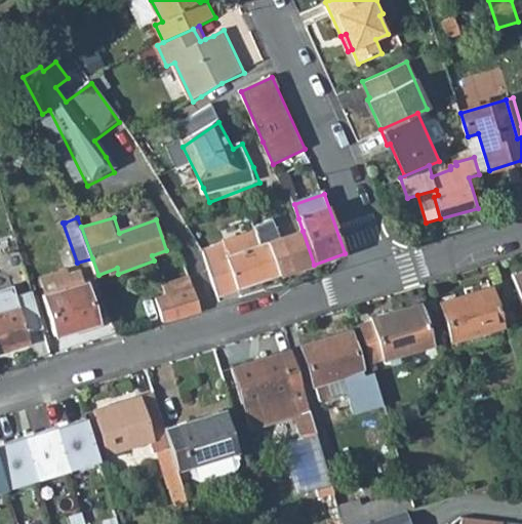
[(279,277),(291,272),(281,238),(278,239),(272,219),(253,226),(254,234),(259,245),(268,243),(279,277)]
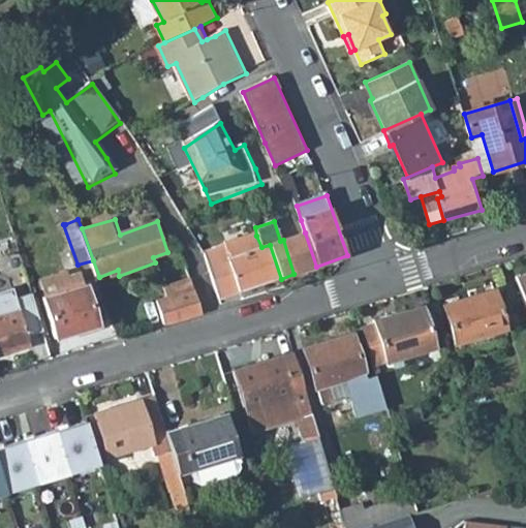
[(294,274),(316,267),(305,233),(283,240),(294,274)]
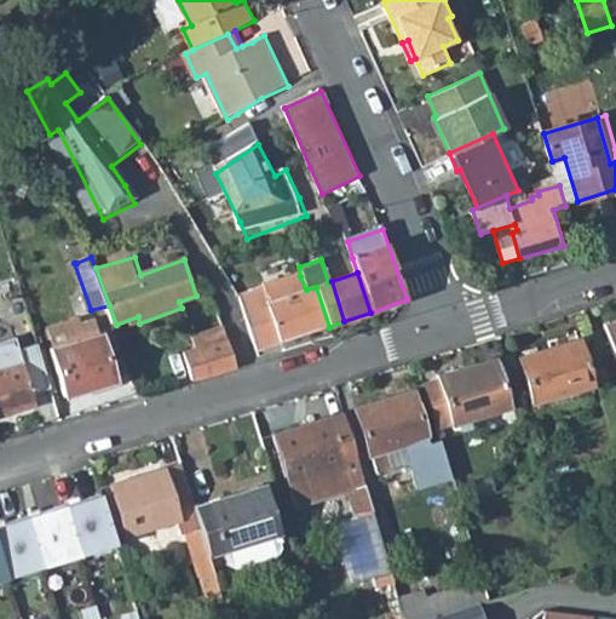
[(300,276),(240,297),(258,350),(329,327),(316,287),(306,290),(300,276)]
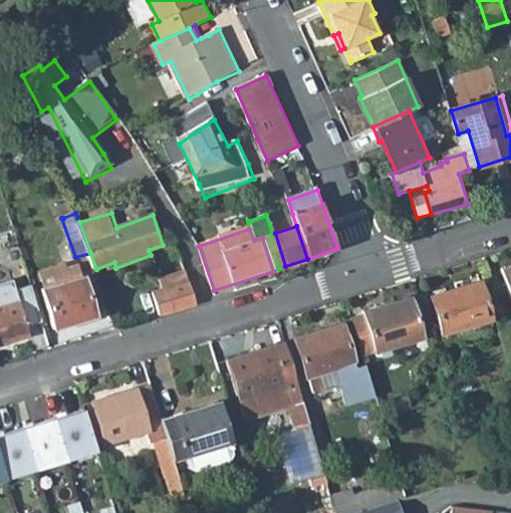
[(57,328),(98,316),(80,262),(70,265),(68,262),(40,270),(45,289),(45,291),(57,328)]
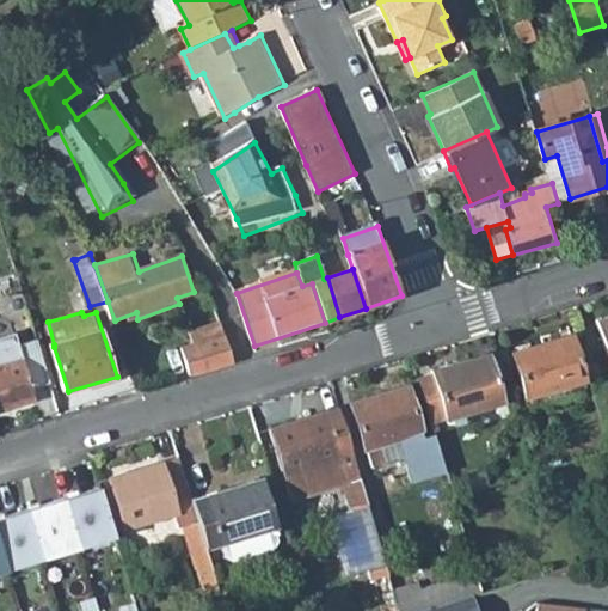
[(20,343),(12,316),(0,318),(0,413),(37,402),(34,389),(53,383),(40,338),(20,343)]
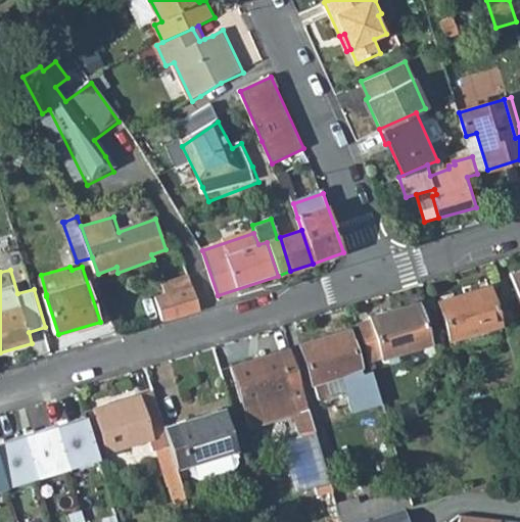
[(174,294),(157,300),(162,321),(202,309),(192,282),(192,281),(191,277),(171,285),(174,294)]
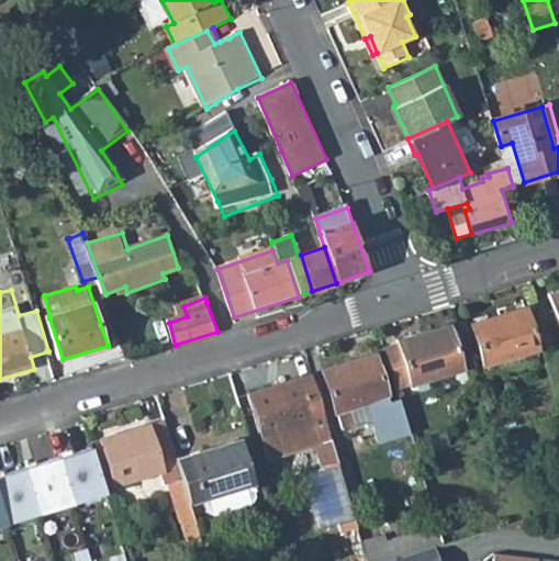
[(473,325),(485,366),(539,349),(528,309),(473,325)]
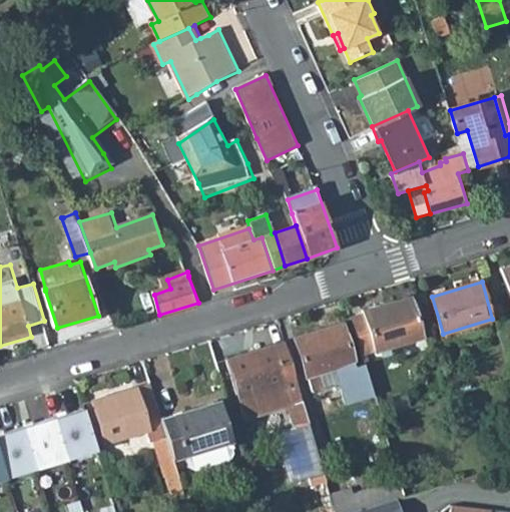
[(423,337),(411,298),(365,312),(376,351),(423,337)]
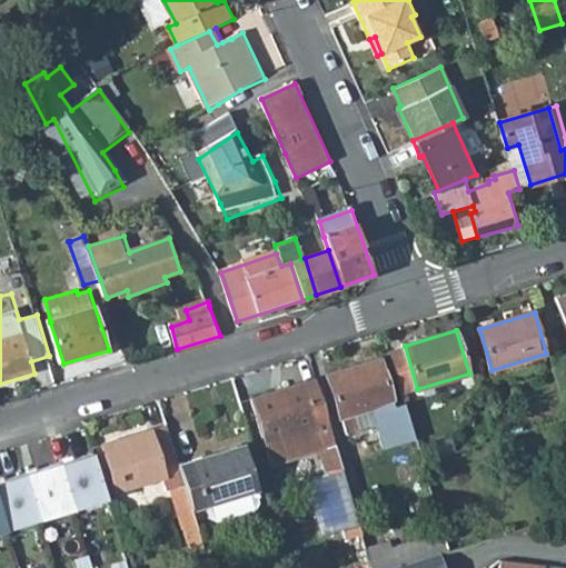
[(359,427),(398,416),(383,361),(331,376),(348,436),(360,431),(359,427)]
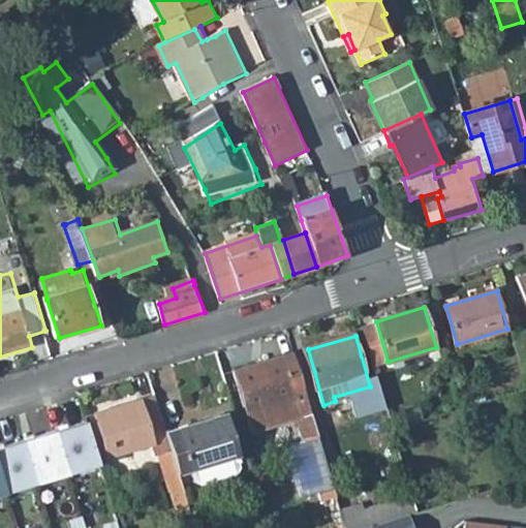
[(312,409),(296,354),(236,372),(246,412),(254,438),(300,425),(310,458),(325,454),(312,409)]
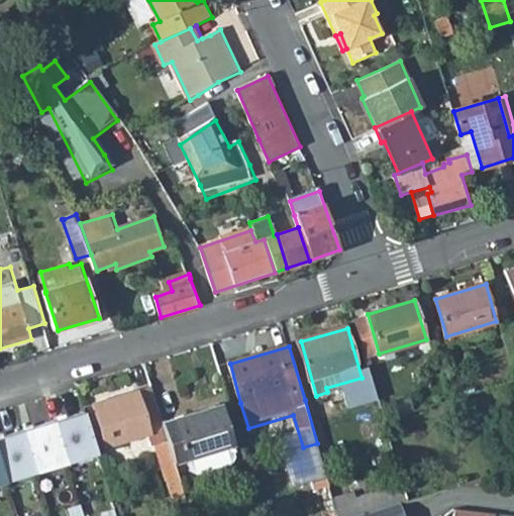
[(152,387),(96,405),(109,448),(149,435),(166,430),(164,423),(152,387)]
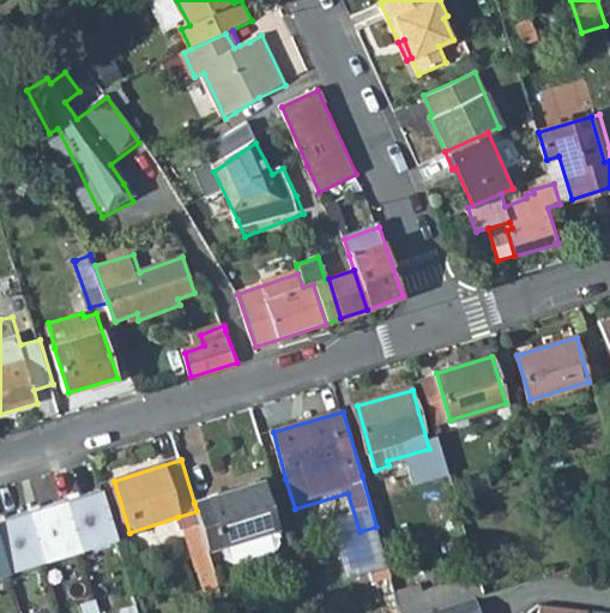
[(201,526),(209,551),(225,546),(278,530),(264,481),(194,503),(197,511),(201,526)]
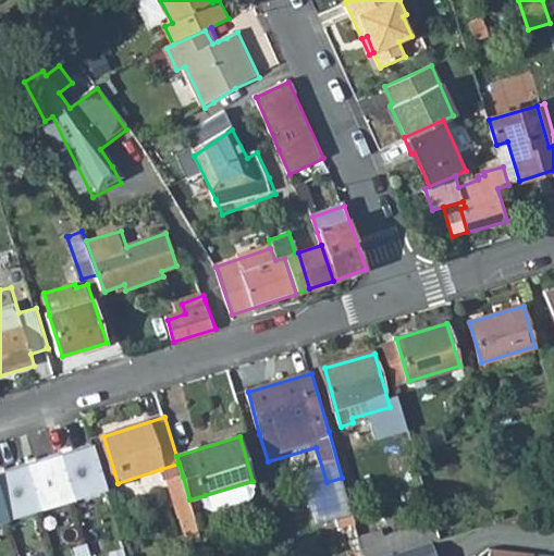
[(0,522),(109,490),(95,444),(0,472),(0,522)]
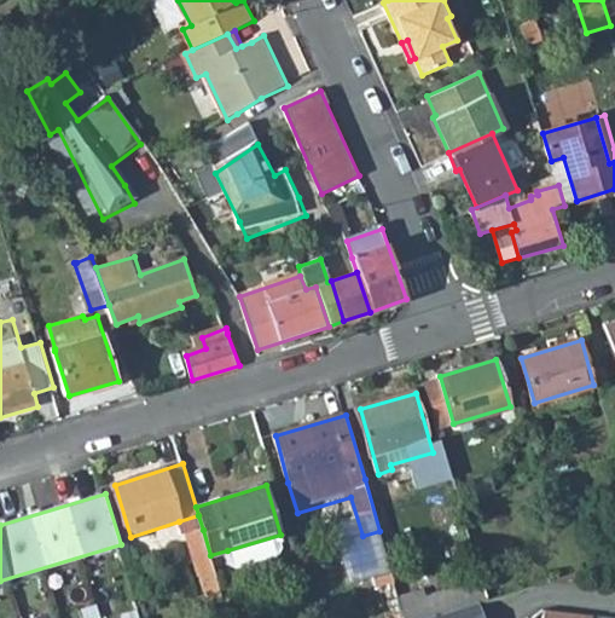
[(203,530),(198,515),(179,521),(183,536),(190,535),(203,530)]
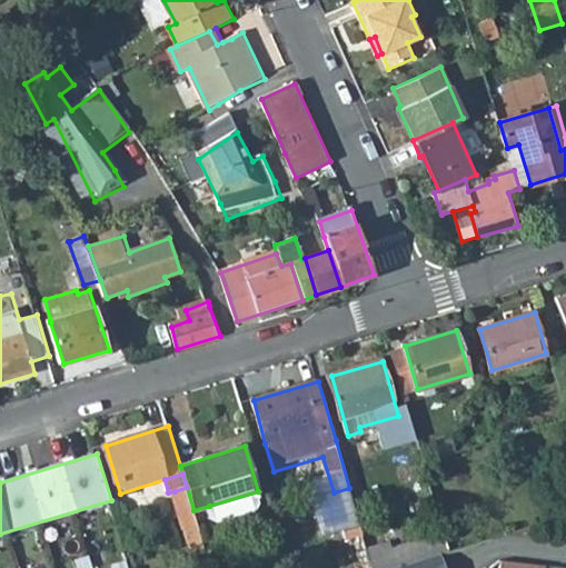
[(175,491),(186,528),(188,528),(194,551),(194,552),(205,548),(194,510),(187,487),(175,491)]
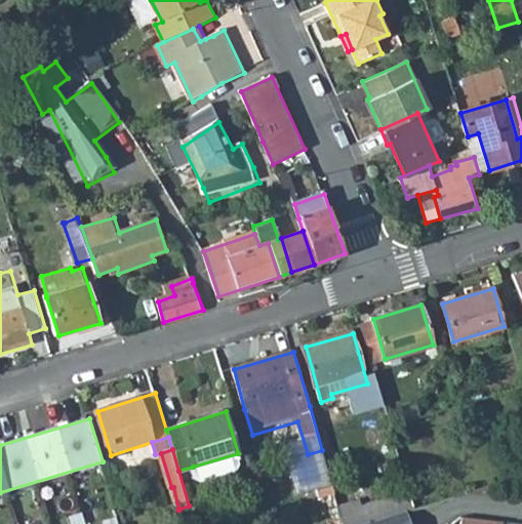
[(242,467),(238,453),(193,467),(197,480),(203,483),(238,473),(242,467)]
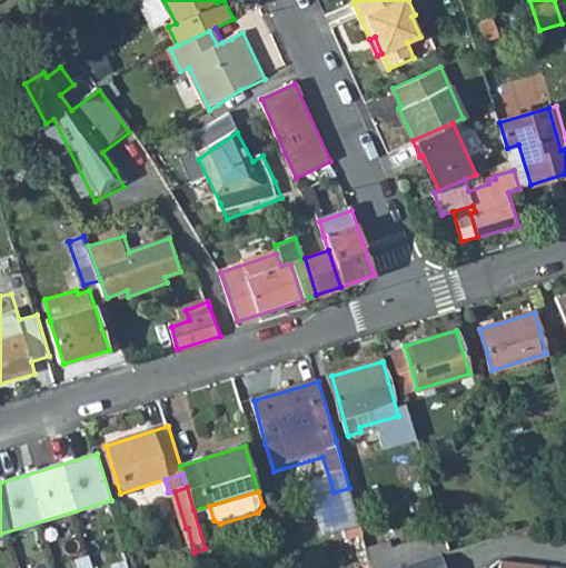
[(445,535),(386,551),(384,546),(368,550),(374,567),(399,567),(442,555),(450,552),(445,535)]
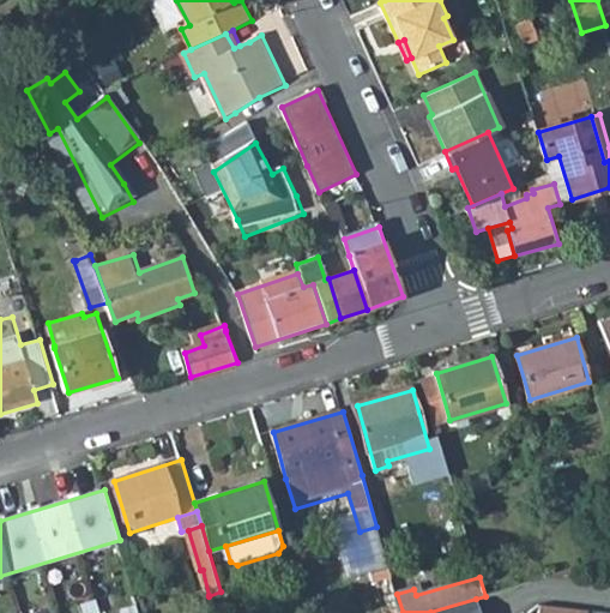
[(481,612),(476,599),(430,612),(481,612)]
